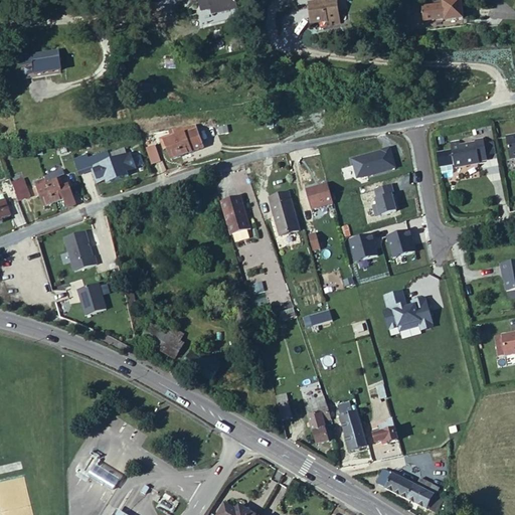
[(203,0),(199,1),(202,12),(211,11),(211,16),(237,11),(234,0),(203,0)]
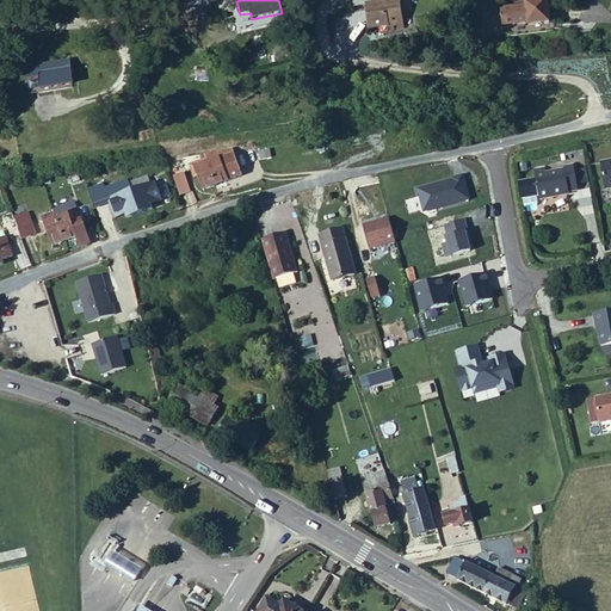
[(375,2),(365,2),(369,29),(387,26),(388,30),(402,28),(397,0),(395,0),(376,4),(375,2)]
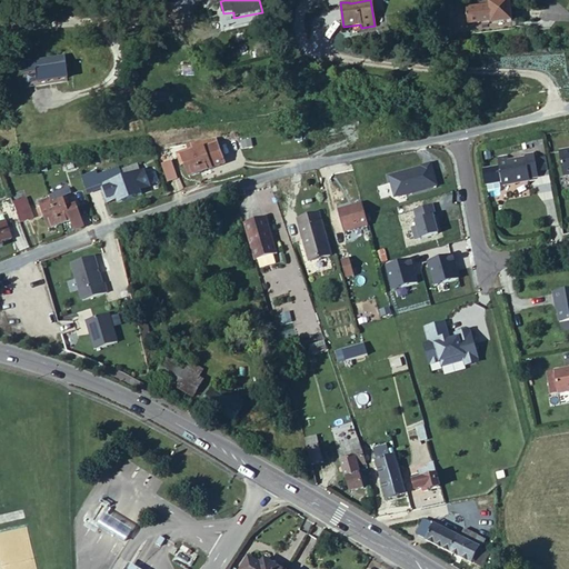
[(488,26),(511,21),(508,0),(488,3),(488,8),(466,10),(468,26),(488,23),(488,26)]
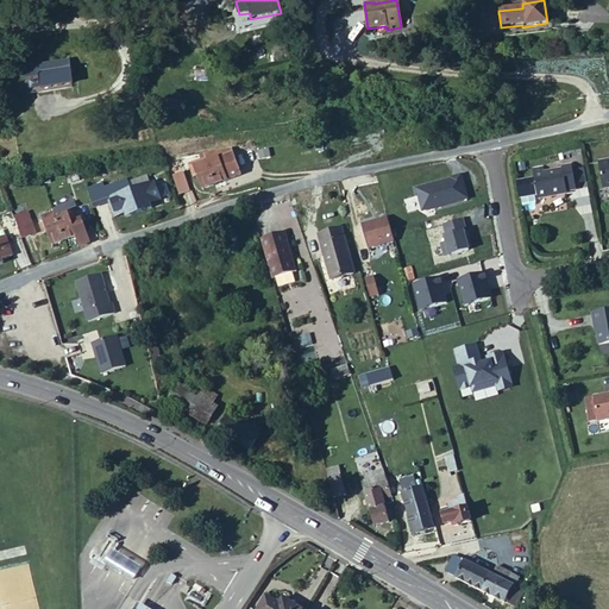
[(68,63),(23,70),(25,83),(39,81),(41,92),(71,87),(68,63)]
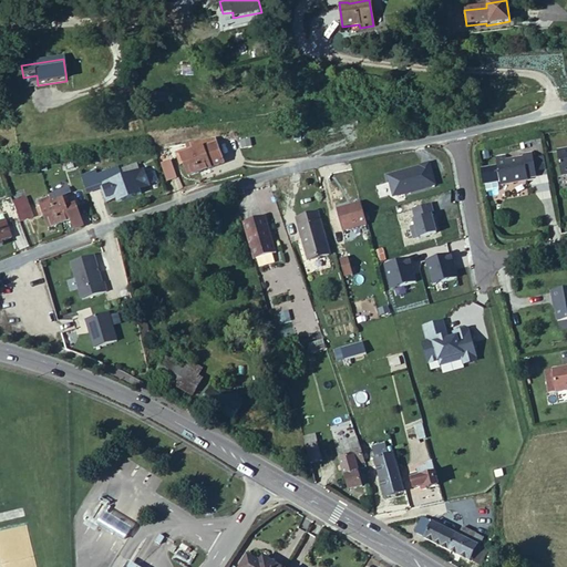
[(189,151),(198,172),(209,167),(205,155),(207,154),(205,145),(194,148),(189,151)]
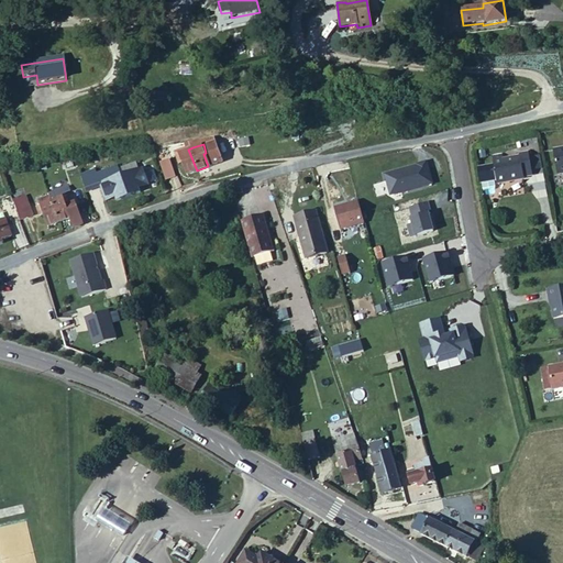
[(562,146),(549,150),(553,175),(562,173),(562,146)]
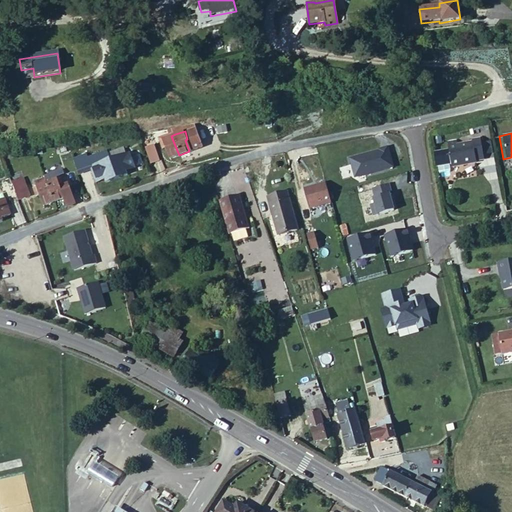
[(169,158),(179,155),(171,136),(167,137),(158,141),(161,149),(164,148),(169,158)]
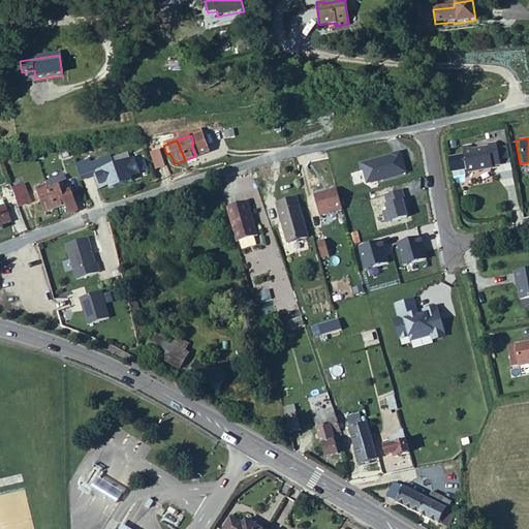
[(466,144),(457,146),(461,170),(487,167),(487,165),(495,163),(492,143),(483,145),(483,146),(467,149),(466,144)]
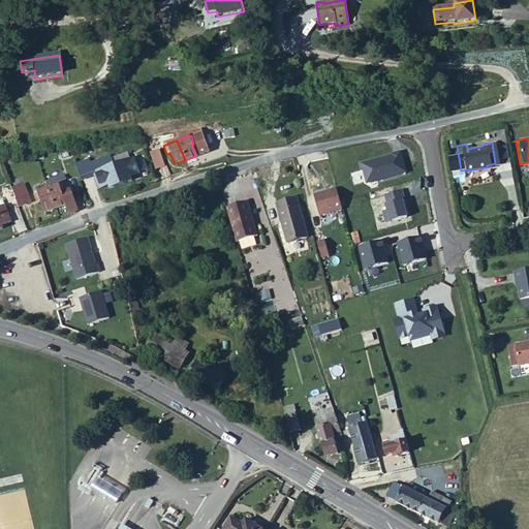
[(159,148),(150,150),(153,168),(163,166),(159,148)]
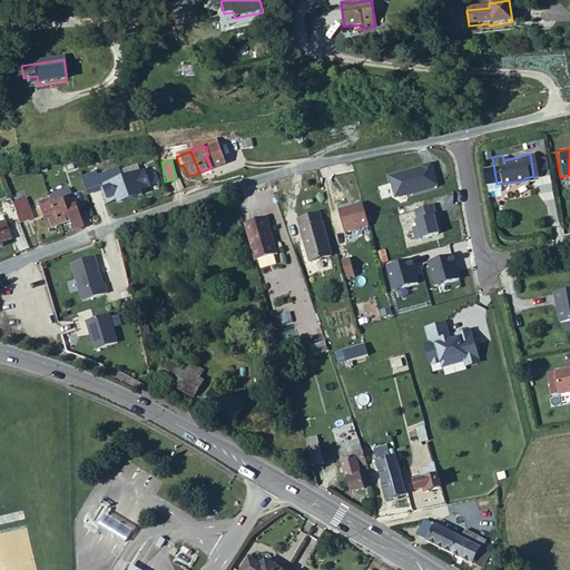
[(439,185),(432,161),(389,174),(395,198),(439,185)]
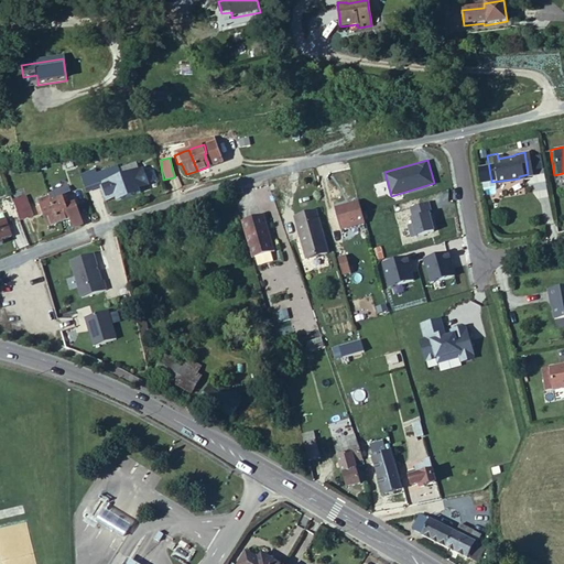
[(117,201),(127,197),(119,176),(115,165),(94,173),(93,169),(77,174),(84,192),(99,186),(106,201),(115,197),(117,201)]
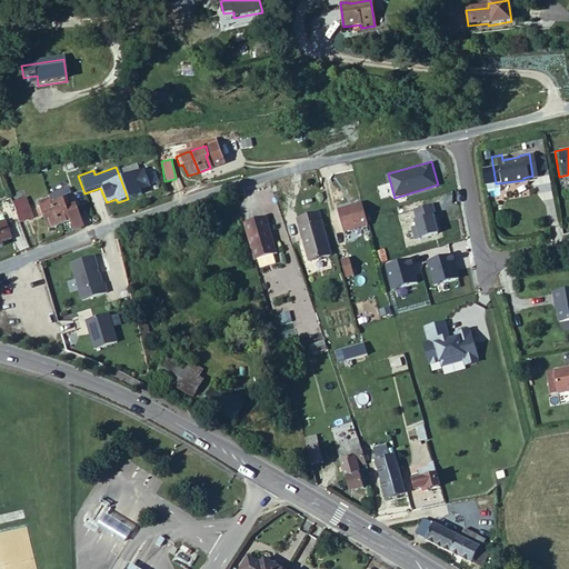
[(120,178),(128,199),(139,195),(138,191),(148,187),(147,186),(143,176),(141,170),(120,178)]
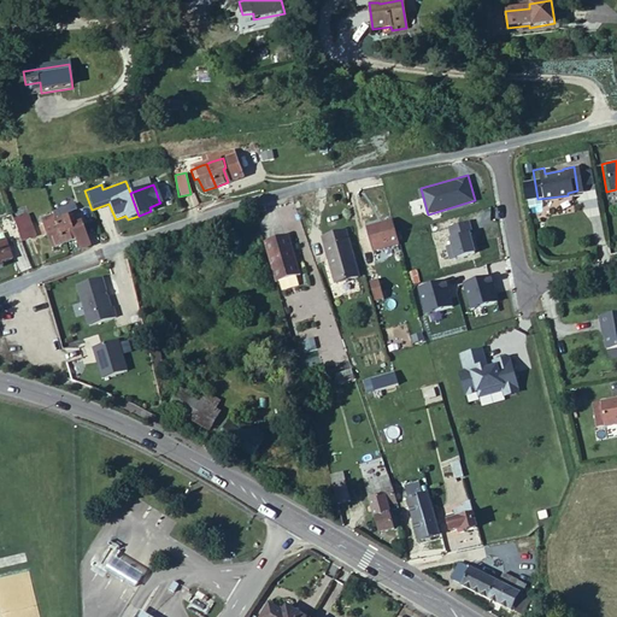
[(164,187),(156,191),(159,201),(168,199),(164,187)]
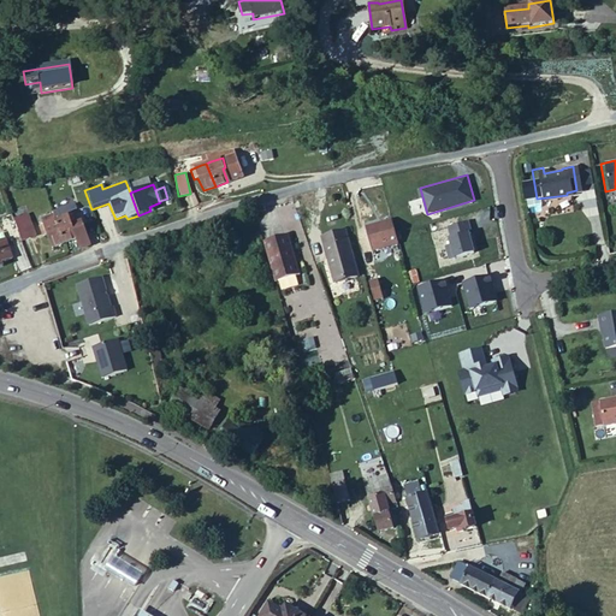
[(58,218),(69,214),(67,212),(75,209),(72,203),(51,212),(52,213),(53,217),(57,215),(58,218)]
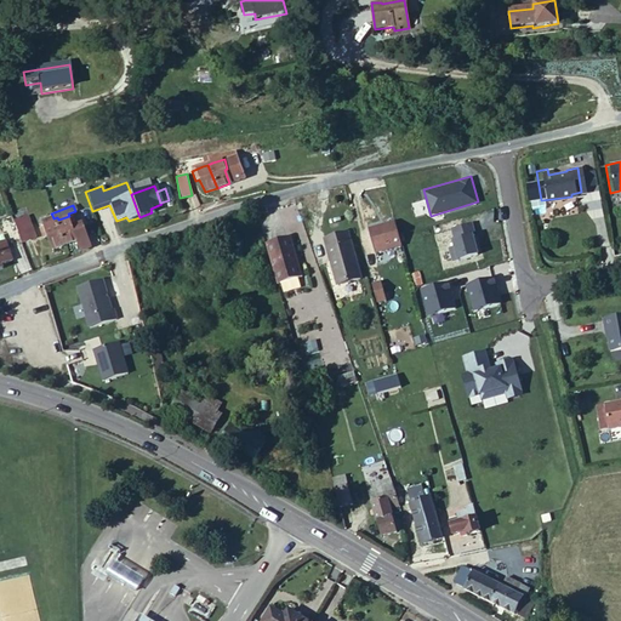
[(51,250),(63,245),(53,218),(52,215),(39,220),(41,227),(39,227),(43,238),(46,237),(51,250)]
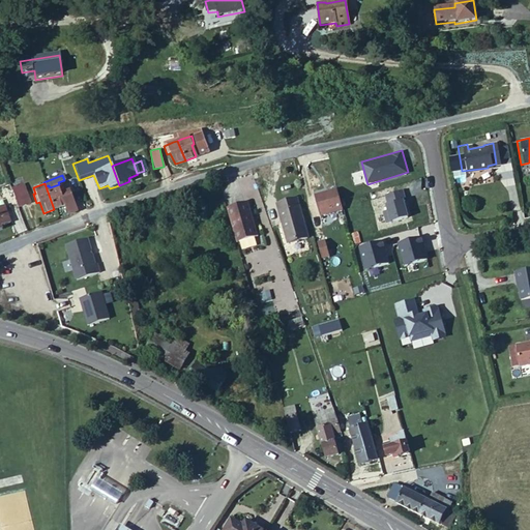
[(23,184),(10,188),(17,207),(30,203),(23,184)]
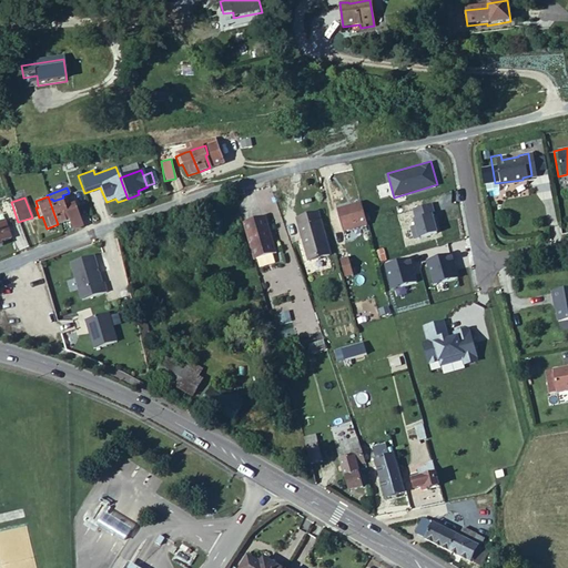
[(72,230),(81,226),(74,205),(68,208),(64,198),(63,198),(53,201),(52,199),(49,200),(58,224),(68,221),(72,230)]
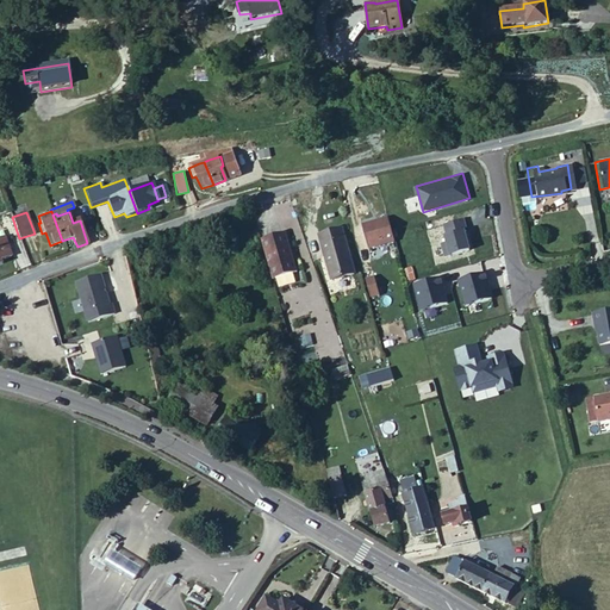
[(366,249),(392,242),(386,218),(359,225),(366,249)]
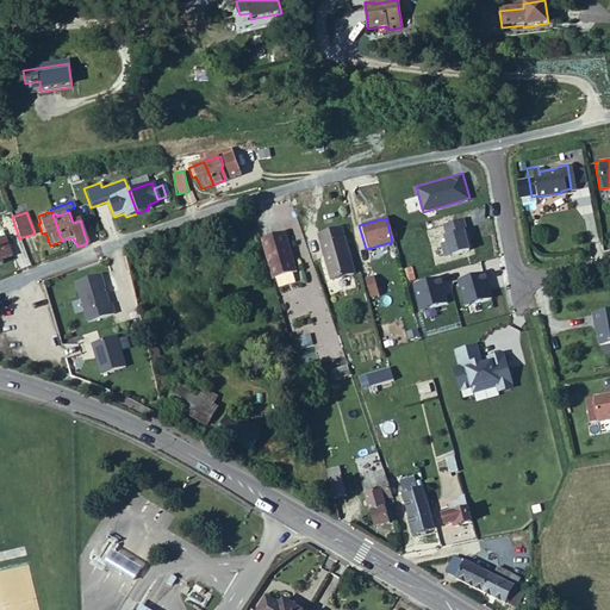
[(468,226),(466,218),(443,224),(446,235),(442,236),(443,242),(440,243),(443,257),(471,251),(465,228),(468,226)]
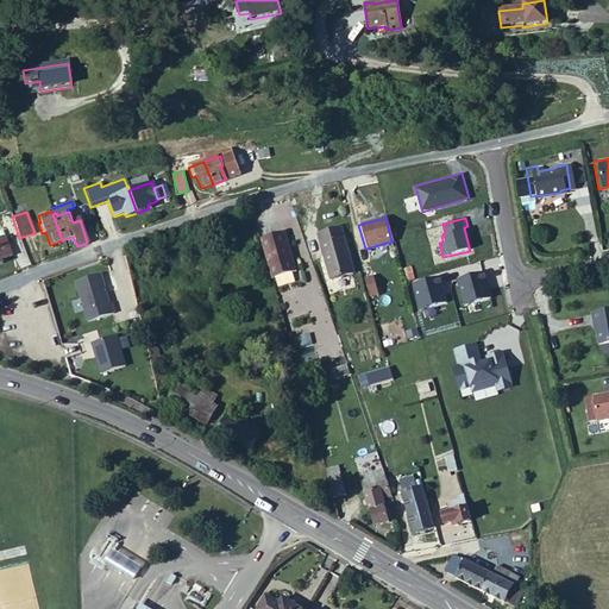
[(340,228),(316,234),(328,281),(351,275),(340,228)]
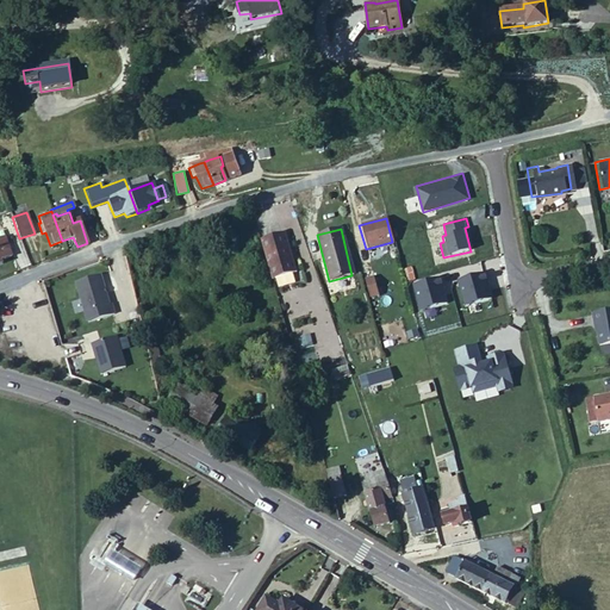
[(281,232),(259,240),(271,280),(294,272),(281,232)]
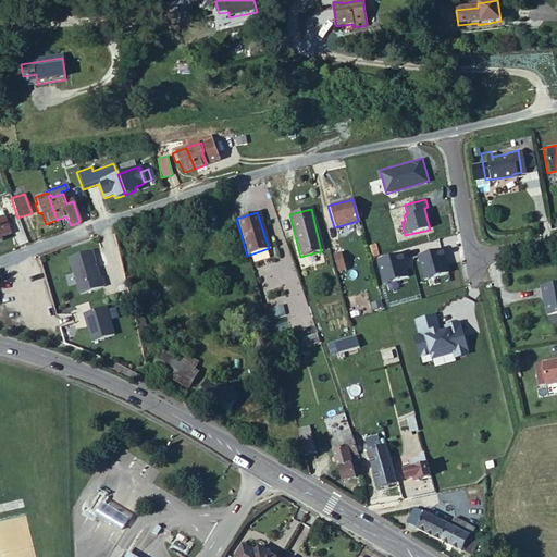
[(3,218),(0,218),(0,240),(0,237),(9,234),(3,218)]
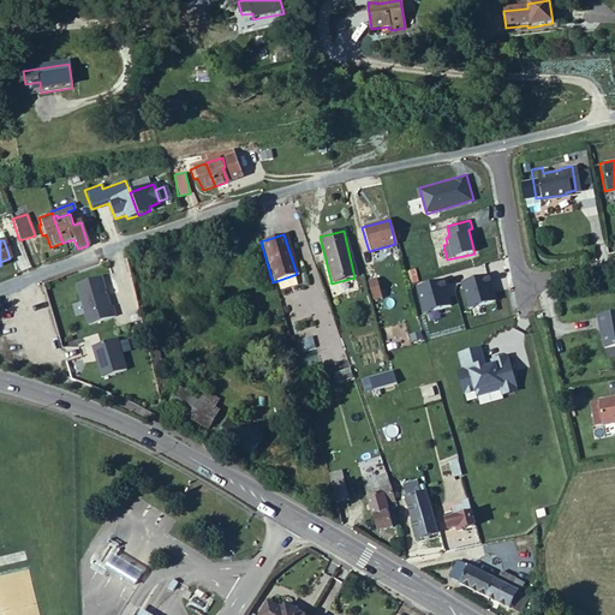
[(100,278),(76,284),(88,324),(114,317),(112,306),(109,308),(100,278)]
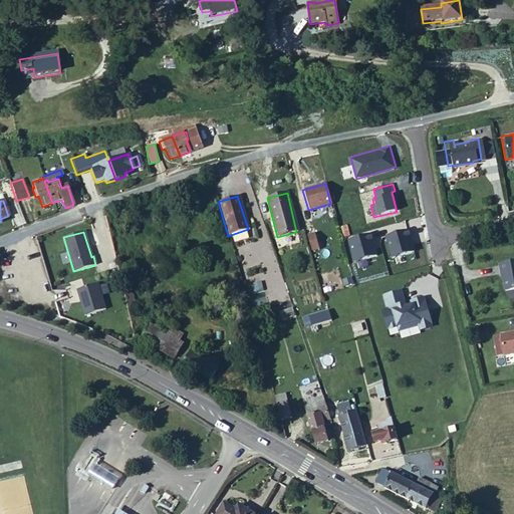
[(407,240),(405,232),(382,238),(389,259),(411,253),(408,246),(407,246),(406,240),(407,240)]
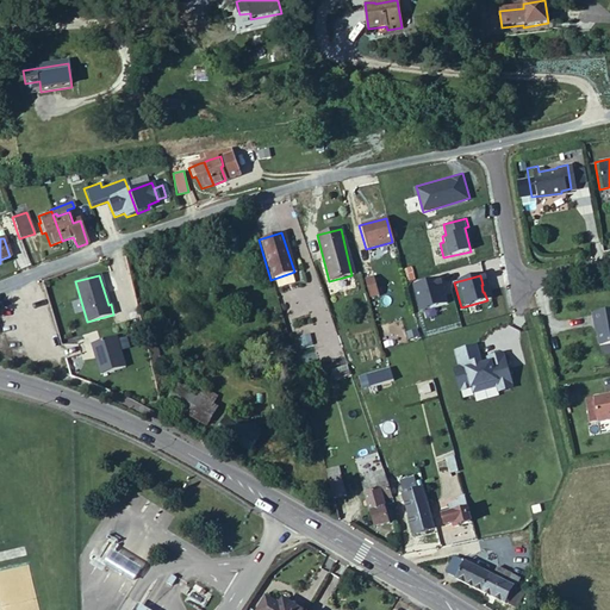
[(363,280),(369,298),(377,296),(372,279),(363,280)]
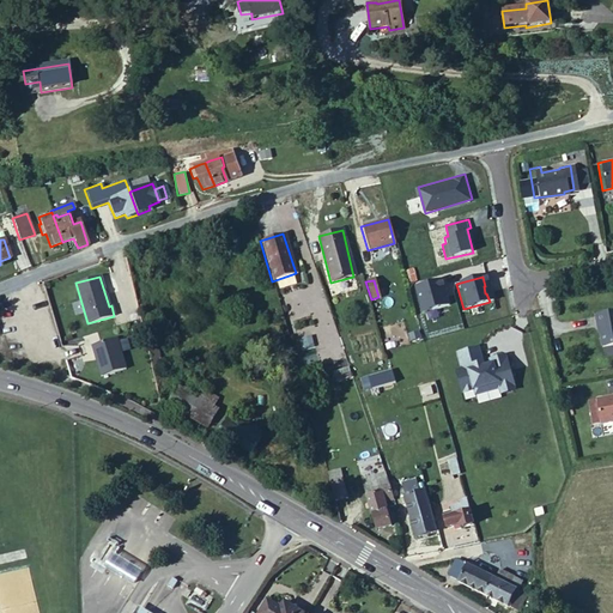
[(441,291),(438,280),(411,289),(418,314),(444,307),(442,298),(441,298),(439,291),(441,291)]
